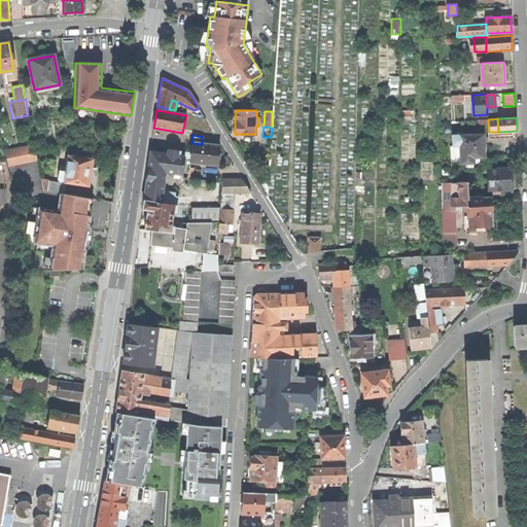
[(484,135),(454,135),(454,145),(460,145),(461,163),(473,163),(473,156),(475,156),(475,157),(478,157),(480,157),(482,155),(484,153),(485,151),(485,147),(484,147),(484,143),(484,135)]
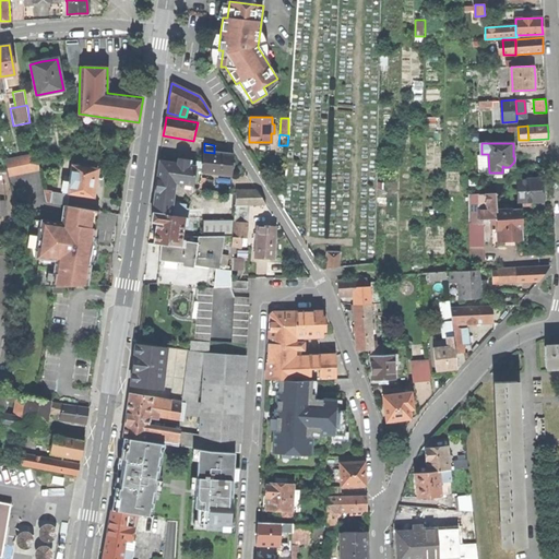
[(204,152),(203,162),(202,168),(202,173),(232,176),(233,165),(234,155),(214,153),(204,152)]
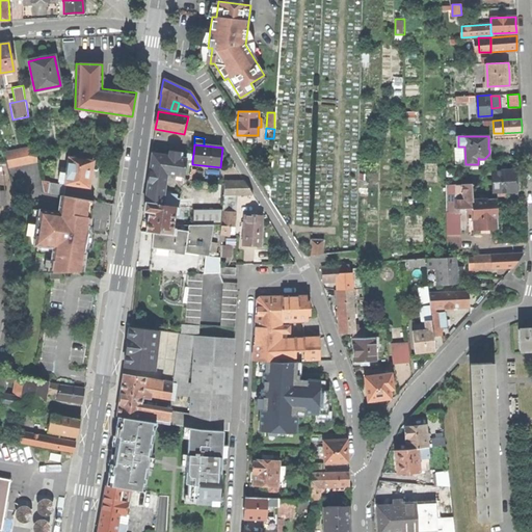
[(5,153),(8,167),(37,161),(34,147),(5,153)]
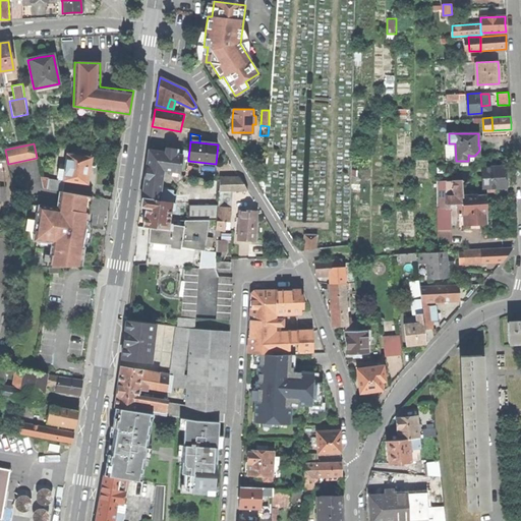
[(189,151),(166,147),(166,152),(183,155),(182,156),(188,157),(189,151)]
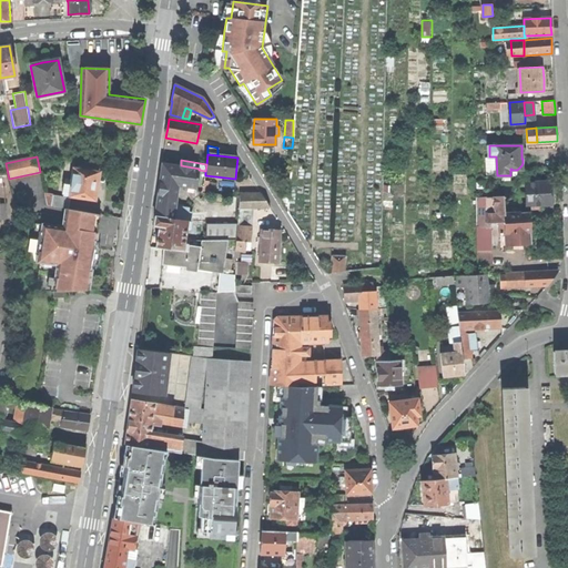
[(161,173),(160,183),(179,185),(196,188),(199,170),(200,169),(181,165),(162,163),(161,173)]
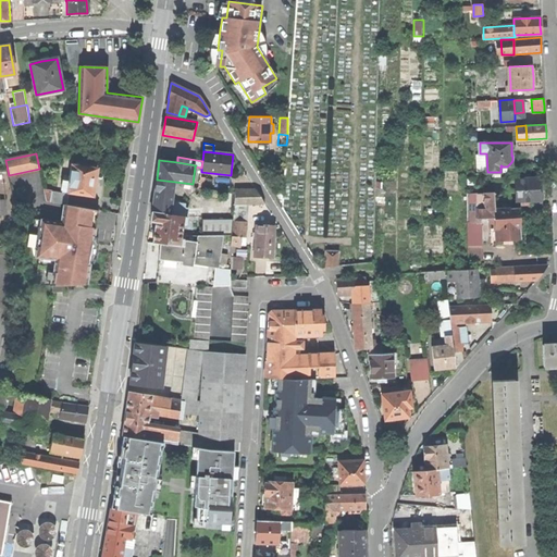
[(69,192),(93,196),(95,182),(97,169),(73,165),(70,182),(69,192)]
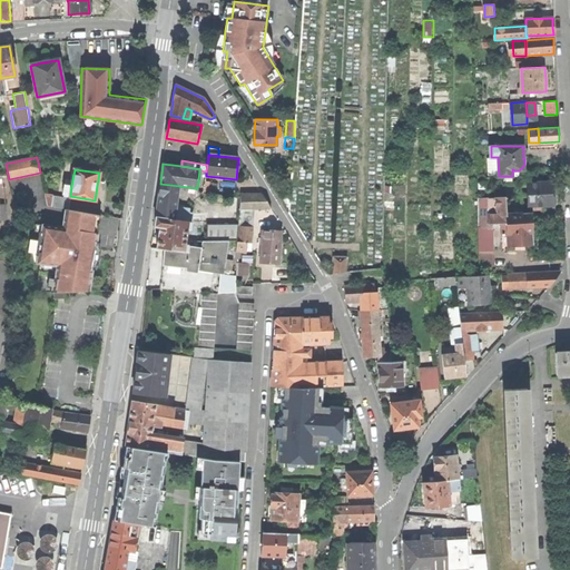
[(225,186),(205,182),(203,192),(223,194),(225,186)]
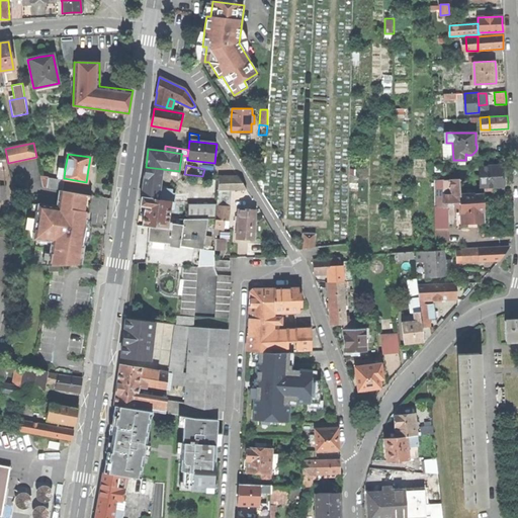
[(502,165),(480,166),(481,186),(486,186),(497,186),(503,185),(503,176),(502,165)]
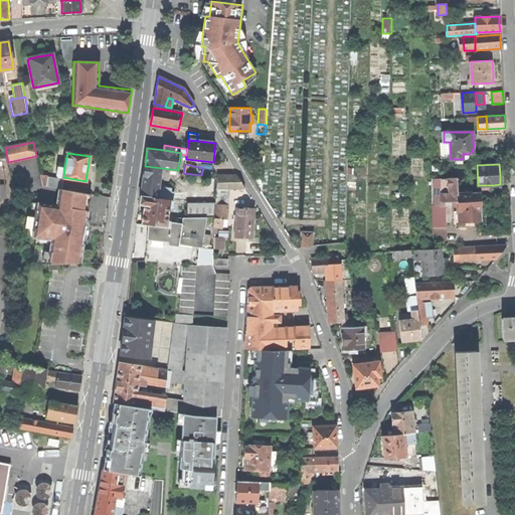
[(162,168),(145,166),(143,180),(141,195),(158,198),(159,187),(162,168)]
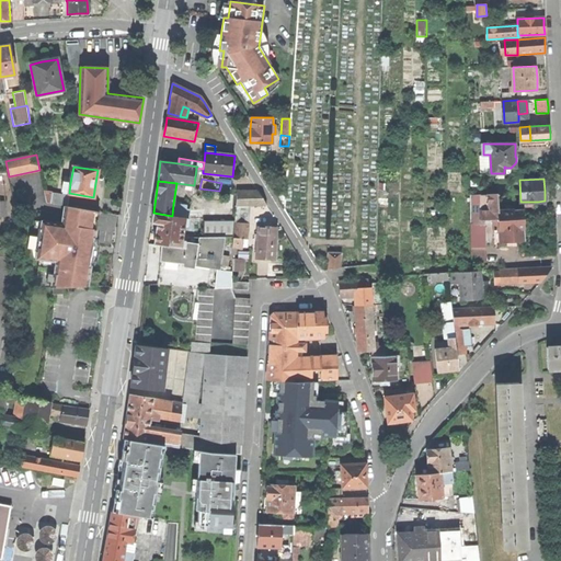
[(63,182),(61,192),(69,193),(70,183),(63,182)]
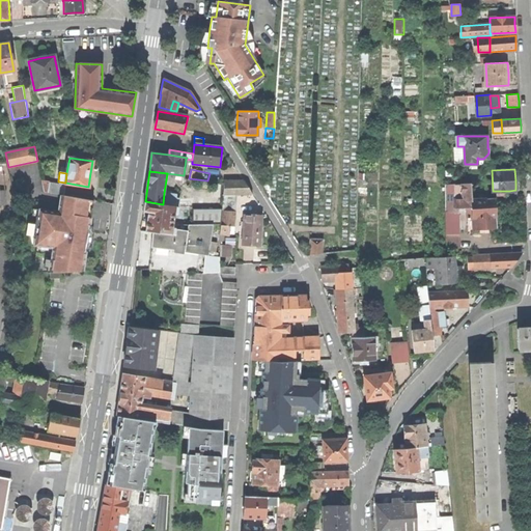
[(235,194),(252,194),(245,180),(224,180),(223,194),(235,194)]
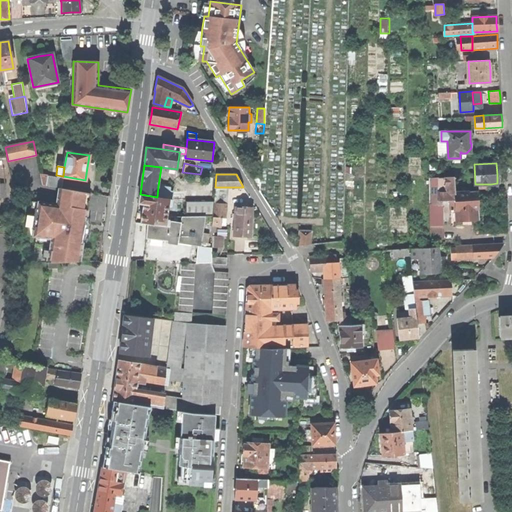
[(45,185),(61,188),(63,178),(47,176),(45,185)]
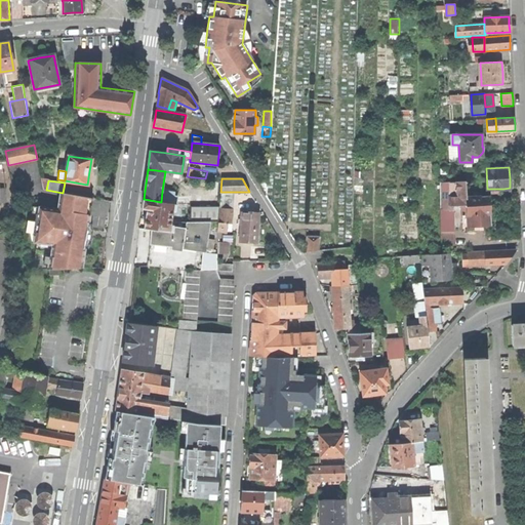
[(461,205),(467,204),(467,197),(466,188),(454,182),(439,183),(440,209),(453,208),(453,205),(461,205)]
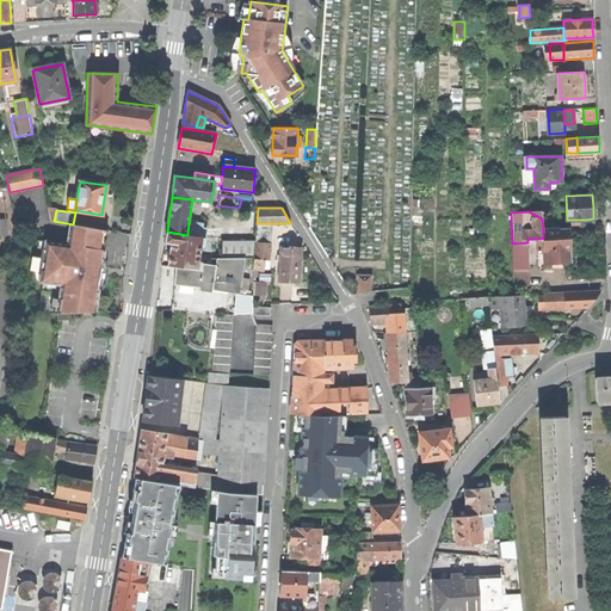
[(203,224),(189,222),(187,235),(204,238),(205,238),(207,229),(202,228),(203,224)]
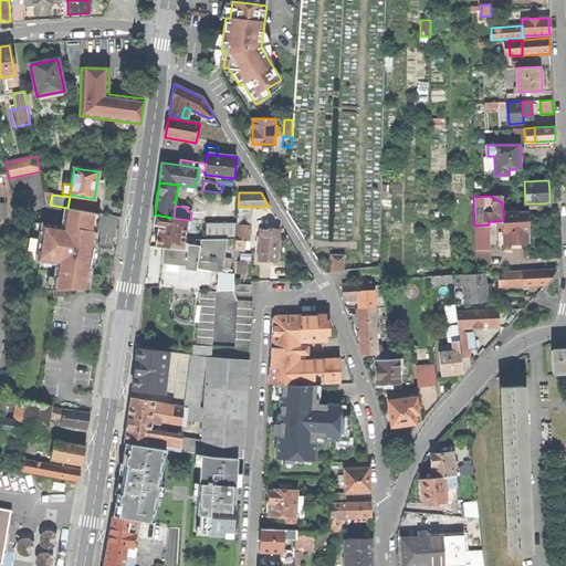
[(250,226),(251,207),(238,207),(237,222),(237,224),(250,226)]
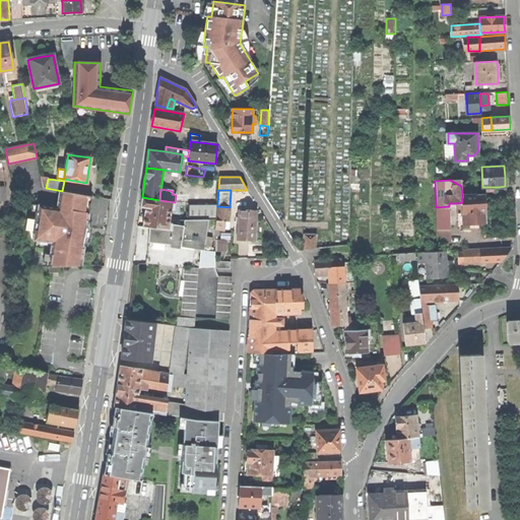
[(485,194),(462,195),(462,202),(463,213),(463,223),(479,223),(478,211),(485,211),(485,201),(485,194)]
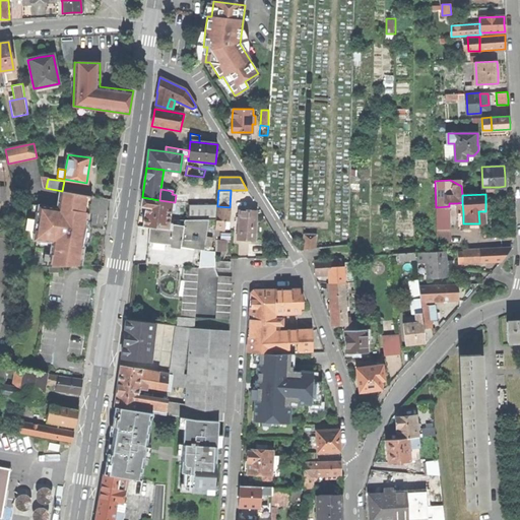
[(36,266),(49,266),(58,266),(82,265),(85,238),(88,212),(67,209),(69,199),(51,197),(51,199),(35,197),(31,217),(28,217),(27,224),(30,239),(36,240),(34,255),(36,266)]
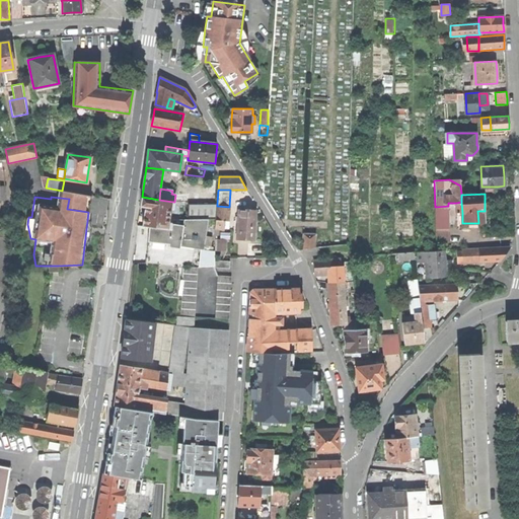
[(149,226),(171,228),(171,219),(173,202),(159,200),(142,197),(141,206),(146,206),(145,213),(143,225),(149,226)]
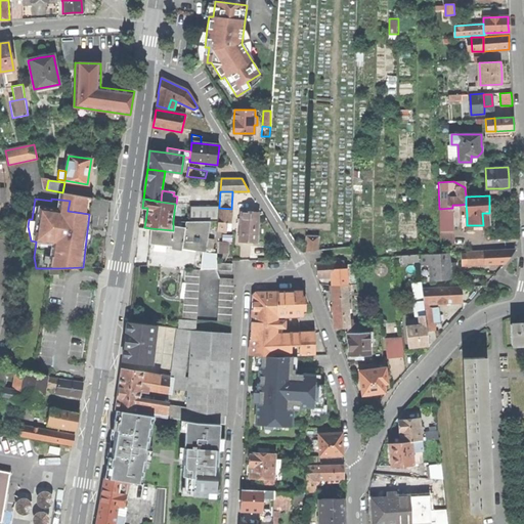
[(201,208),(201,221),(211,221),(218,221),(219,208),(219,206),(202,206),(201,208)]
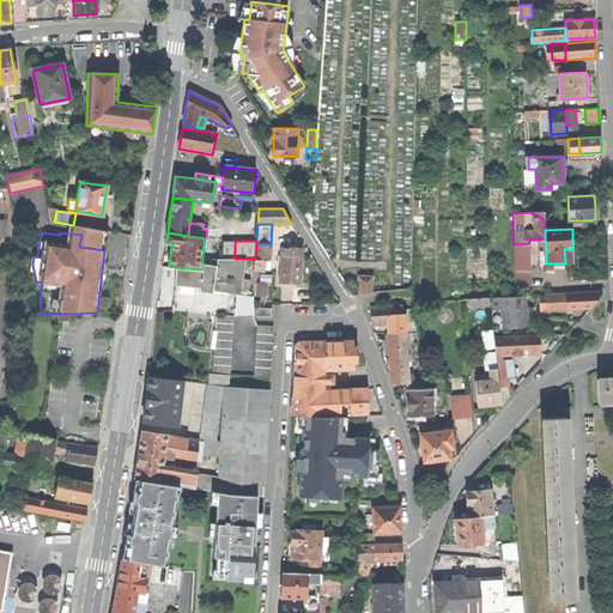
[(225,243),(225,259),(235,259),(235,243),(225,243)]
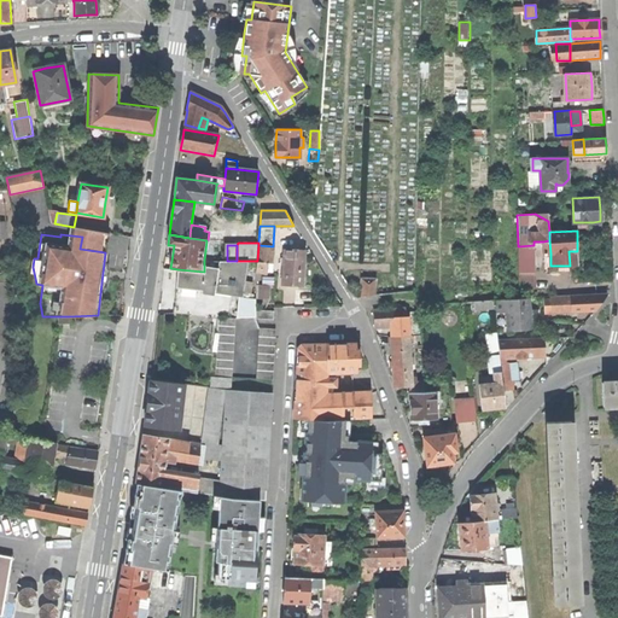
[(272,263),(273,246),(258,245),(257,261),(257,262),(269,263),(272,263)]
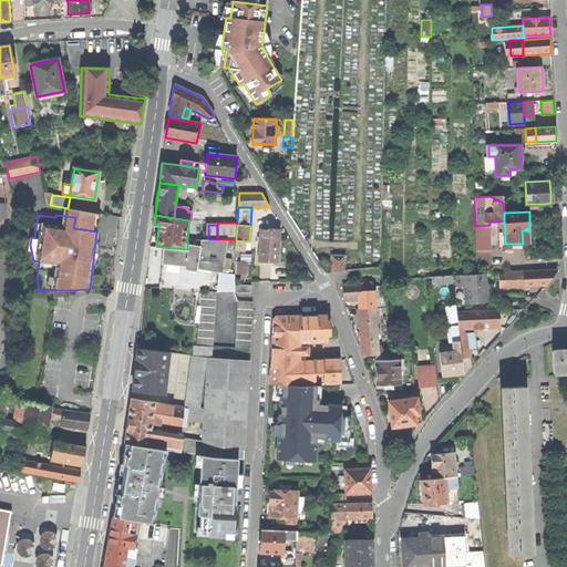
[(491,248),(490,225),(475,226),(476,249),(491,248)]
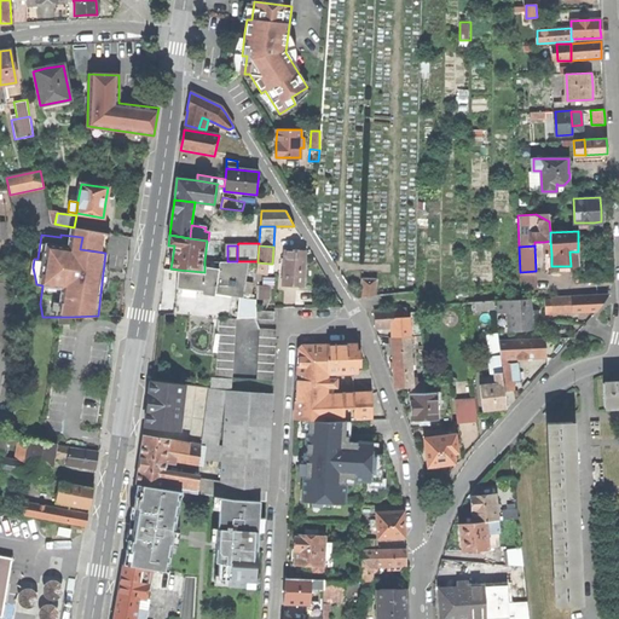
[(283,285),(304,287),(305,271),(306,252),(285,250),(283,285)]
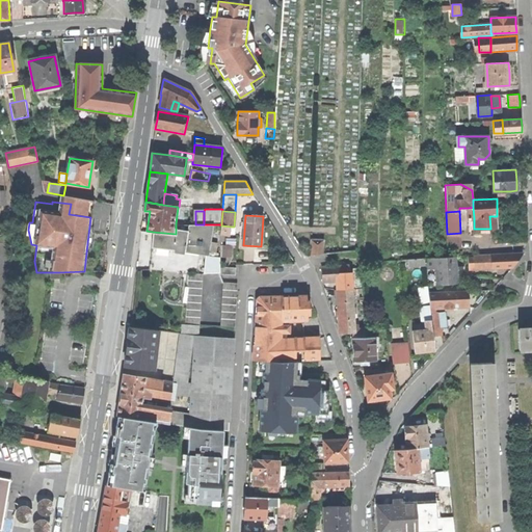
[(189,224),(176,224),(176,234),(153,232),(153,240),(152,246),(174,249),(174,253),(184,254),(185,251),(189,224)]
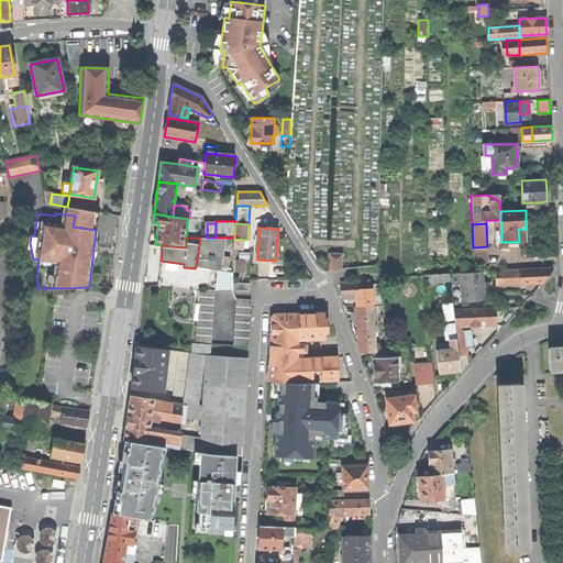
[(203,238),(200,238),(196,266),(218,271),(221,272),(227,238),(216,238),(207,238),(203,238)]
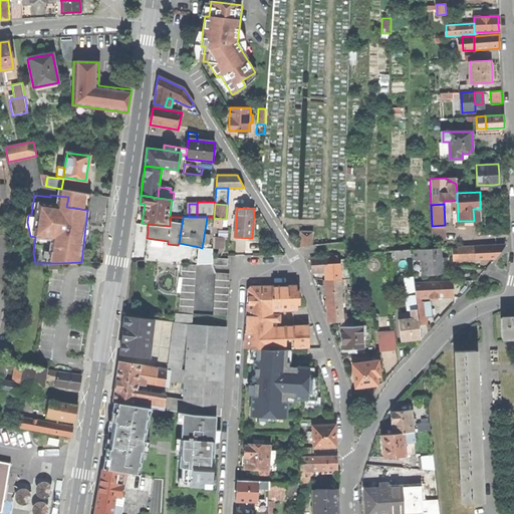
[(223,228),(224,219),(214,218),(214,227),(218,227),(223,228)]
